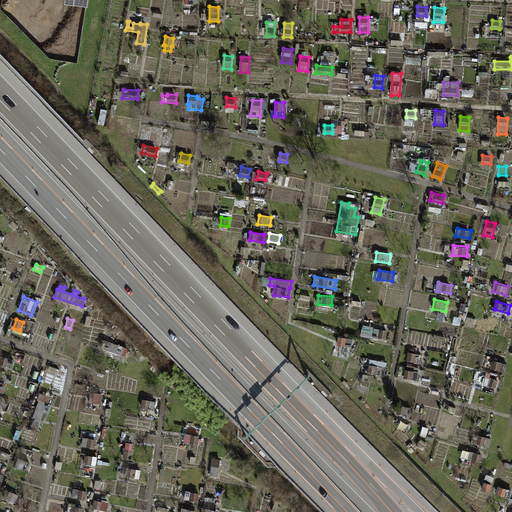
[(463,340),(480,342),(482,329),(465,327),(463,340)]
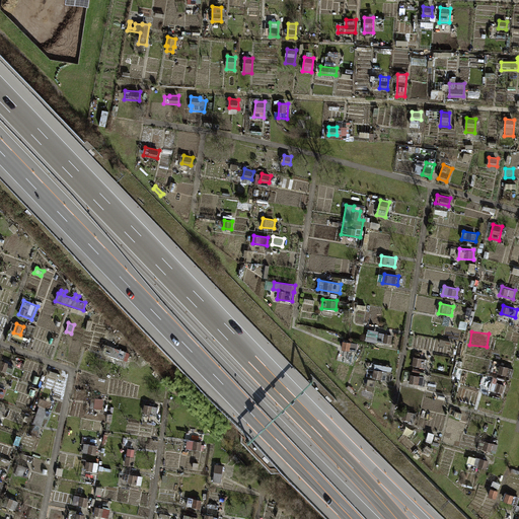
[(378,343),(391,345),(393,335),(380,332),(378,343)]
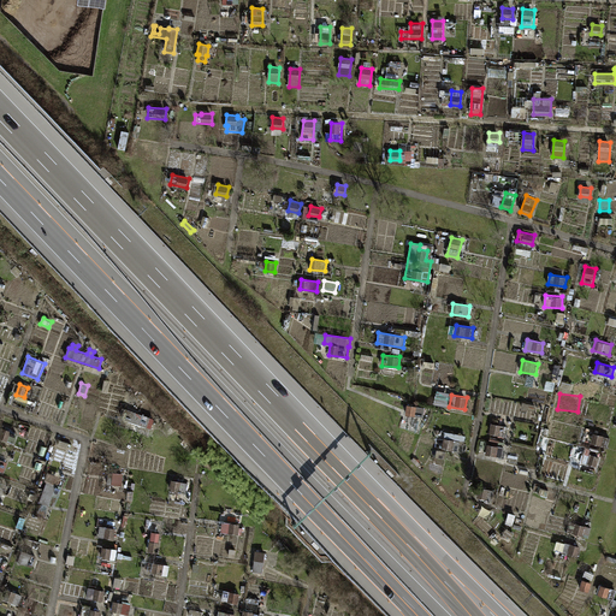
[(407,414),(415,416),(418,406),(408,404),(407,414)]
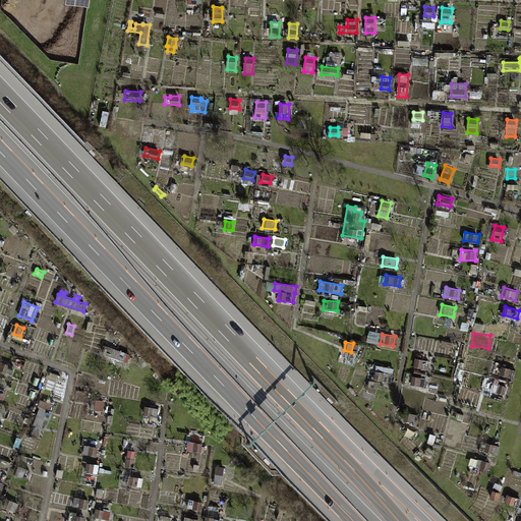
[(127,361),(130,354),(105,345),(103,353),(127,361)]
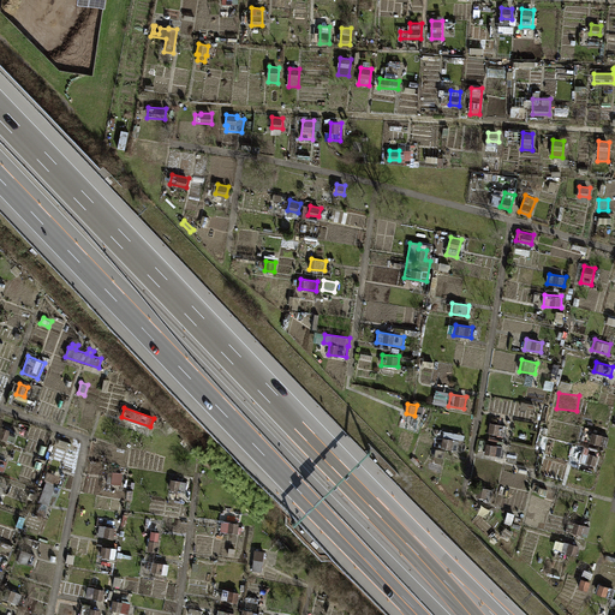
[(489,433),(506,435),(507,425),(491,423),(489,433)]
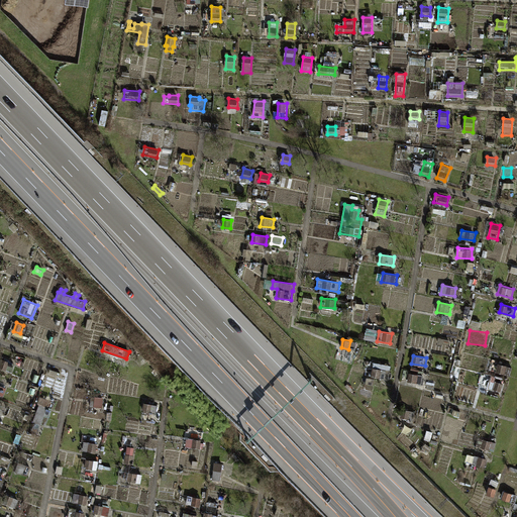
[(0,366),(11,371),(14,364),(2,358),(0,362),(0,366)]
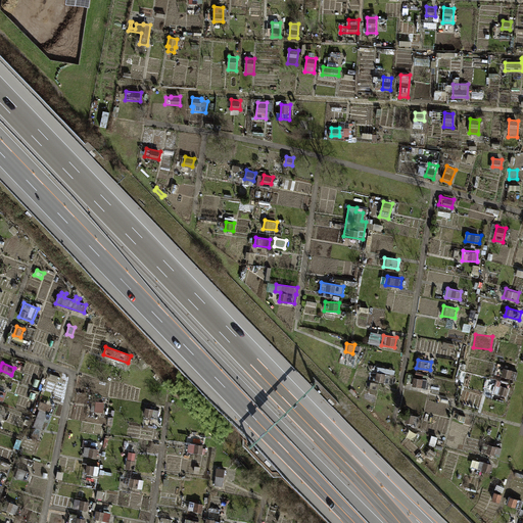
[(516,381),(519,372),(505,368),(502,377),(516,381)]
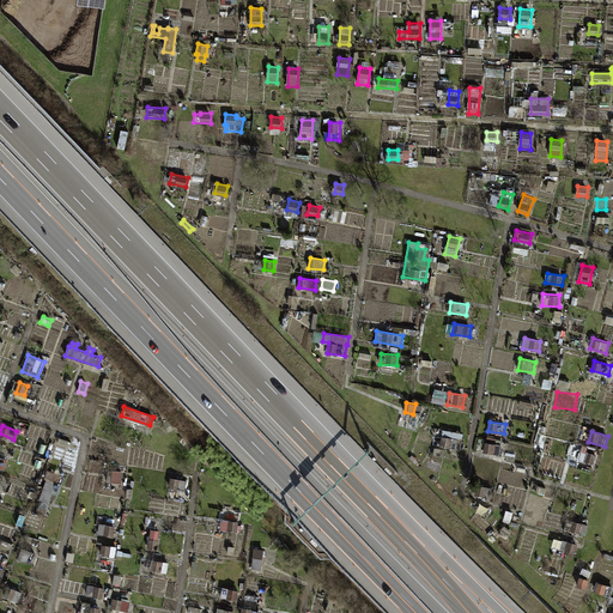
[(439,445),(450,448),(453,437),(442,435),(439,445)]
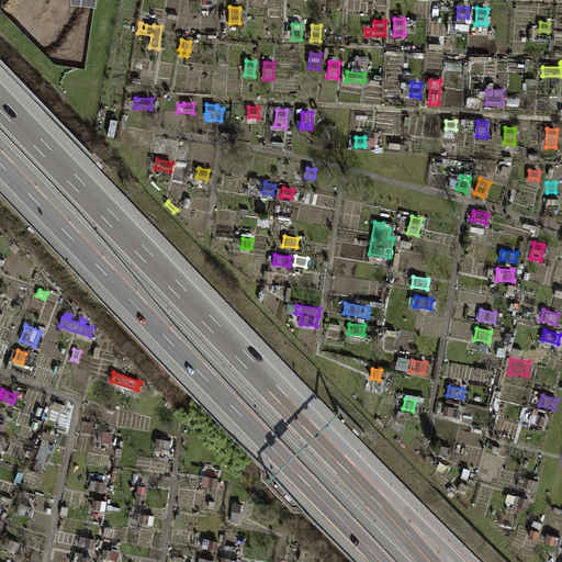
[(458,417),(460,408),(446,405),(444,414),(458,417)]
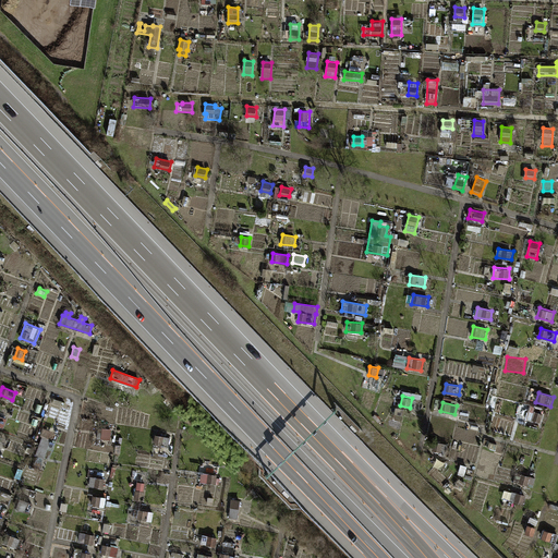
[(542,423),(544,413),(530,410),(526,419),(542,423)]
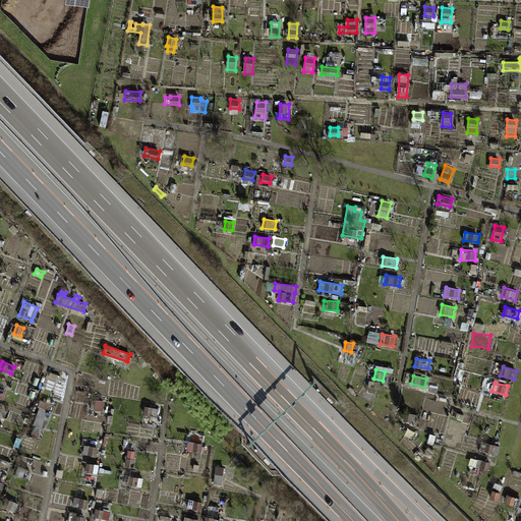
[(103,410),(104,400),(93,399),(91,408),(103,410)]
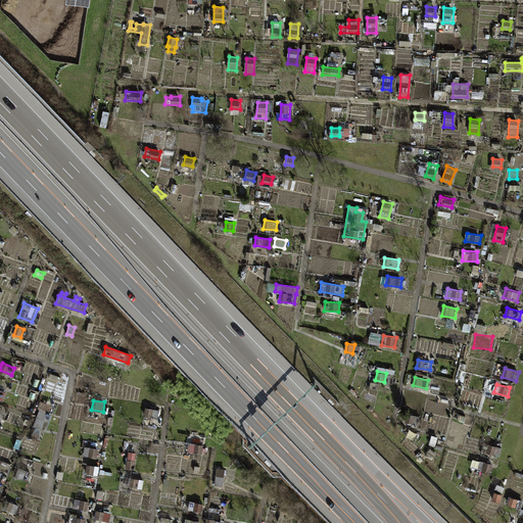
[(34,426),(42,429),(48,411),(50,412),(52,405),(41,401),(38,408),(40,409),(34,426)]
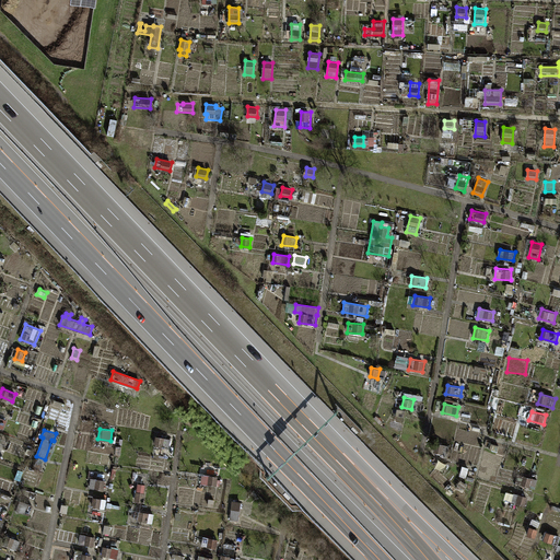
[(170,447),(171,439),(156,436),(154,445),(170,447)]
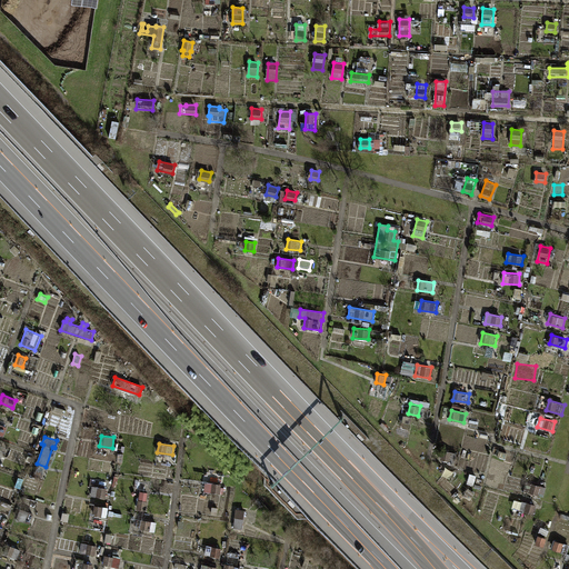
[(455,462),(457,452),(443,450),(442,460),(455,462)]
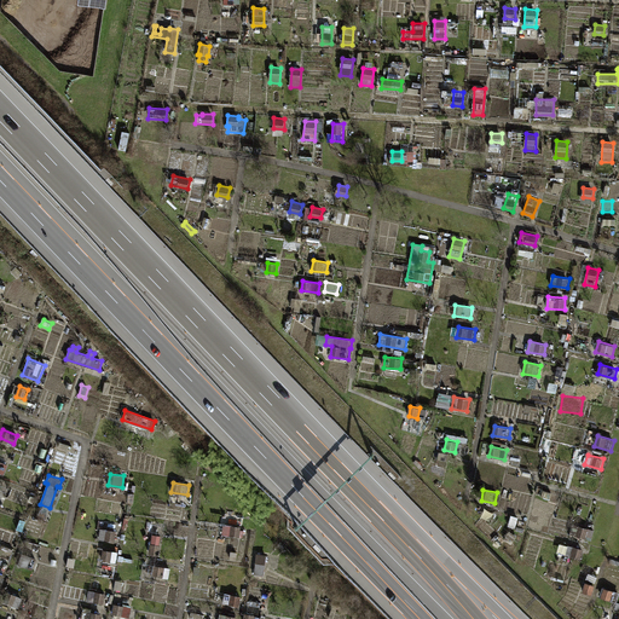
[(508,526),(515,528),(519,518),(510,515),(508,526)]
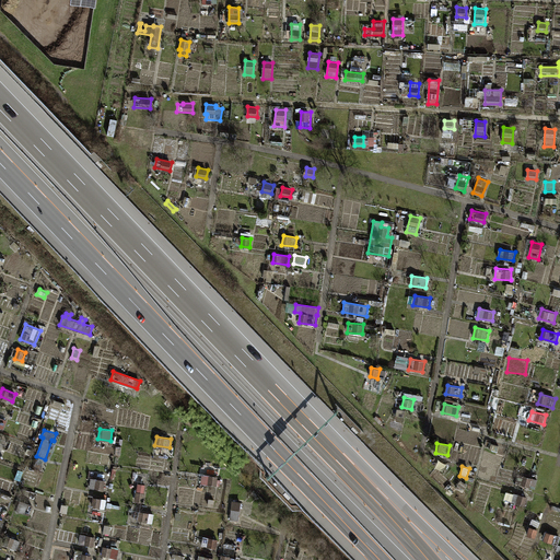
[(217,486),(218,476),(202,474),(201,483),(217,486)]
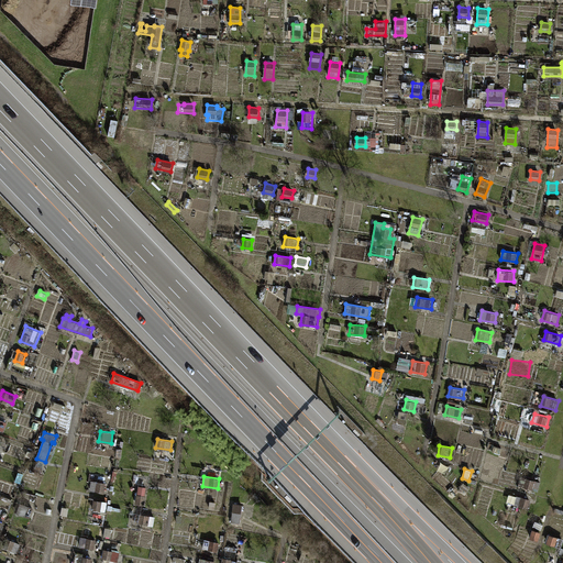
[(538,492),(541,482),(520,476),(517,486),(538,492)]
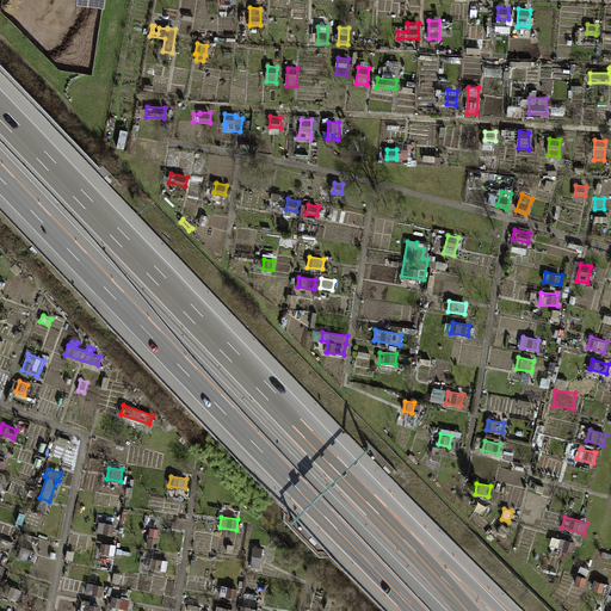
[(97,531),(113,534),(115,523),(99,520),(97,531)]
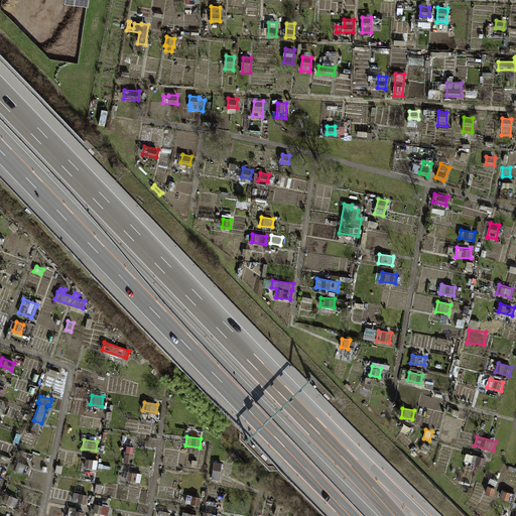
[(124,462),(133,464),(135,446),(127,444),(124,462)]
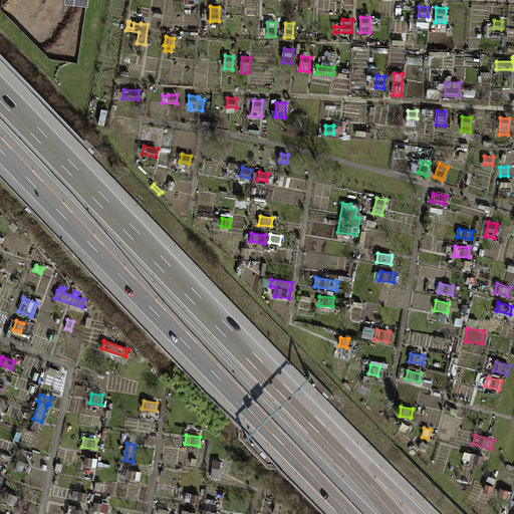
[(470,461),(482,464),(484,455),(472,452),(470,461)]
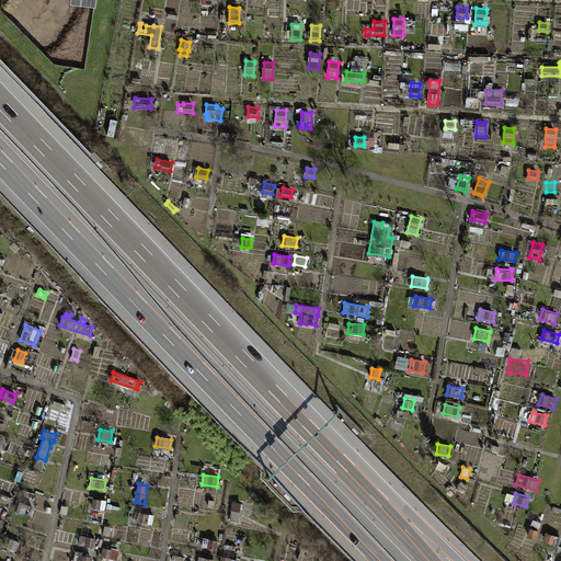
[(91,507),(105,510),(106,501),(93,497),(91,507)]
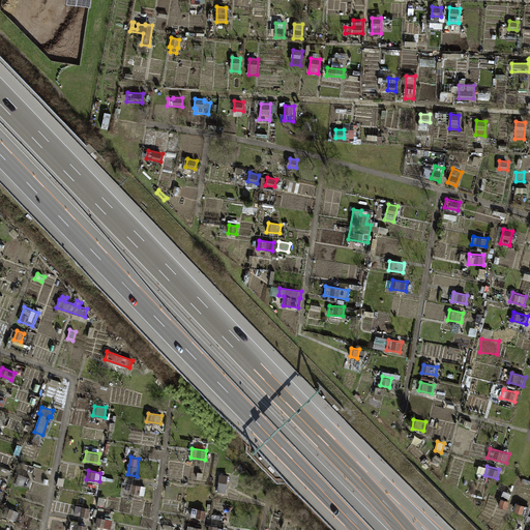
[(17,483),(28,488),(32,477),(20,473),(17,483)]
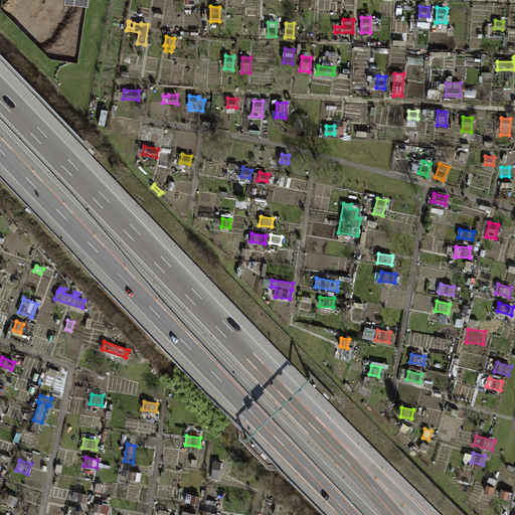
[(220,479),(222,461),(214,460),(211,478),(220,479)]
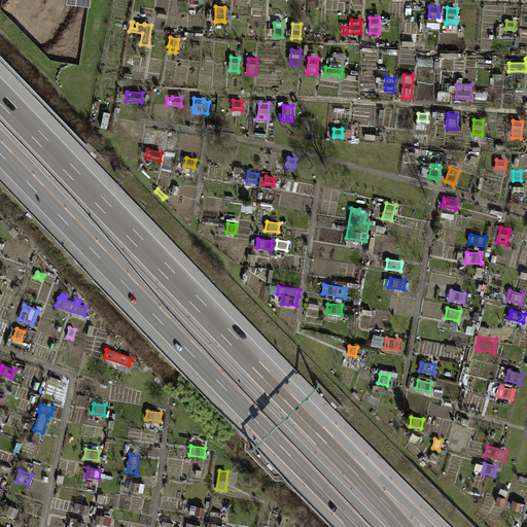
[(143,492),(145,484),(132,481),(130,490),(143,492)]
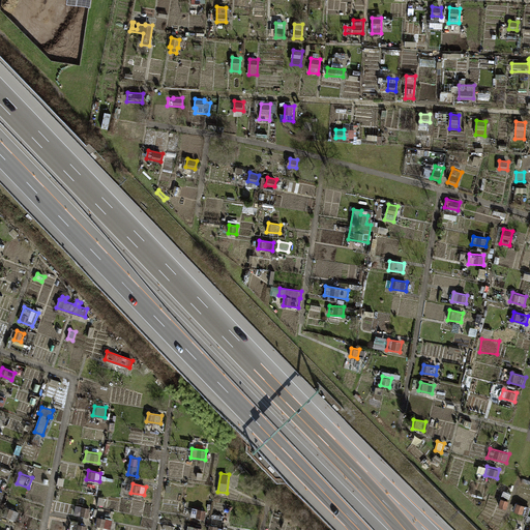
[(499,507),(507,509),(509,501),(502,498),(499,507)]
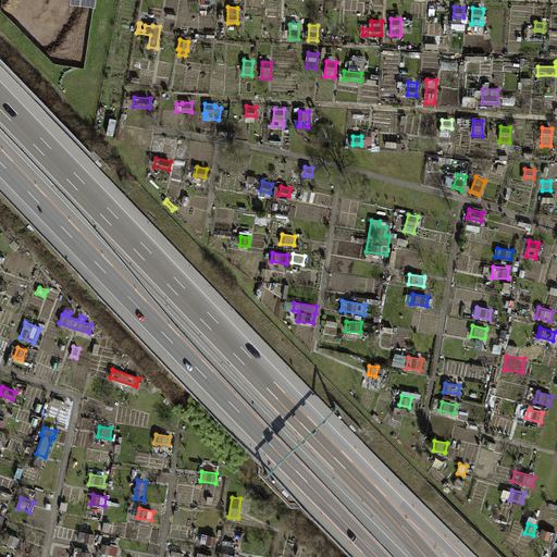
[(555,542),(556,534),(556,532),(544,529),(542,537),(555,542)]
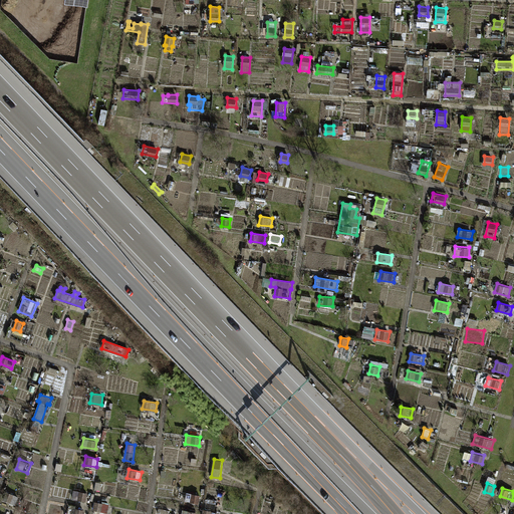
[(86,501),(88,493),(74,490),(72,499),(86,501)]
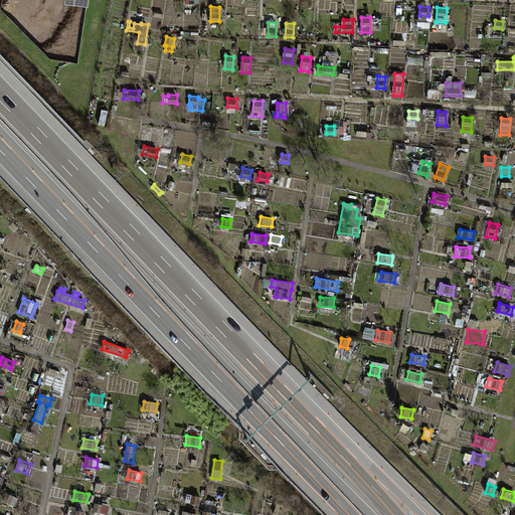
[(4,500),(16,505),(19,498),(8,492),(4,500)]
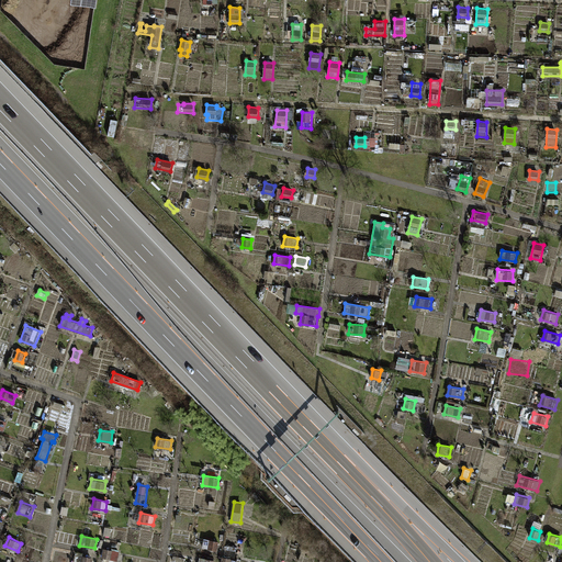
[(217,550),(220,541),(204,538),(202,547),(217,550)]
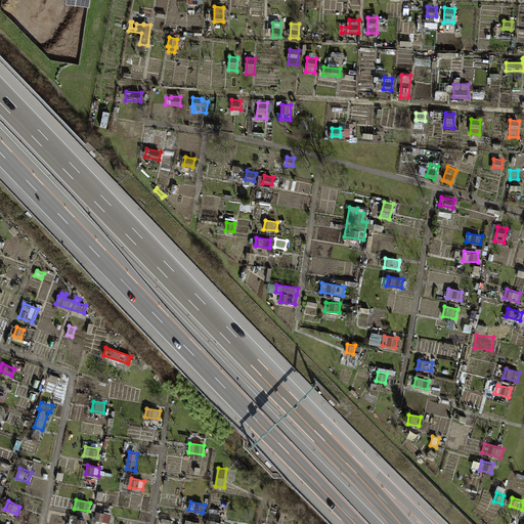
[(110,523),(112,513),(97,511),(95,521),(110,523)]
